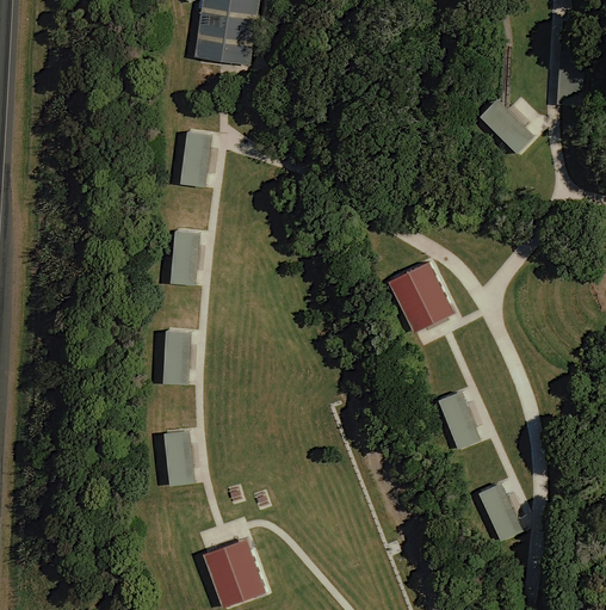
[(203,0),(195,55),(224,60),(251,65),(259,0),(203,0)]
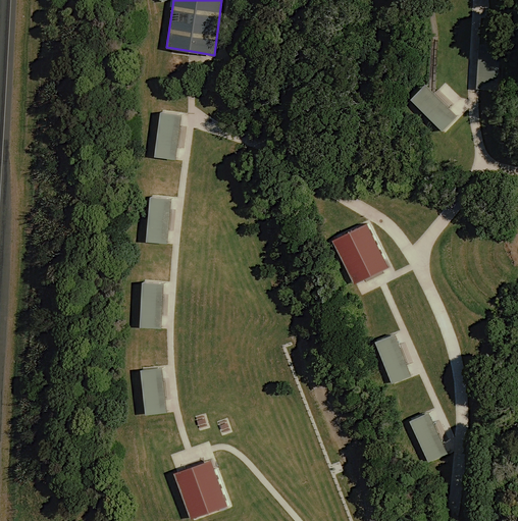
[(476,41),(473,86),(495,87),(499,42),(476,41)]
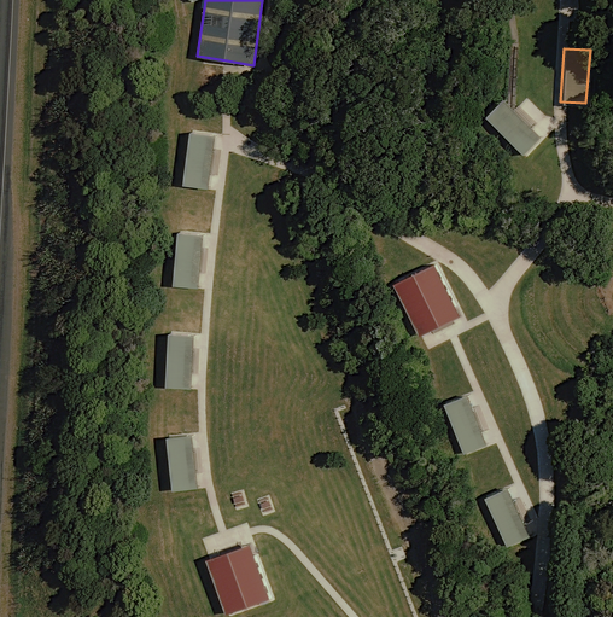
[(541,137),(502,100),(485,118),(524,156),(541,137)]
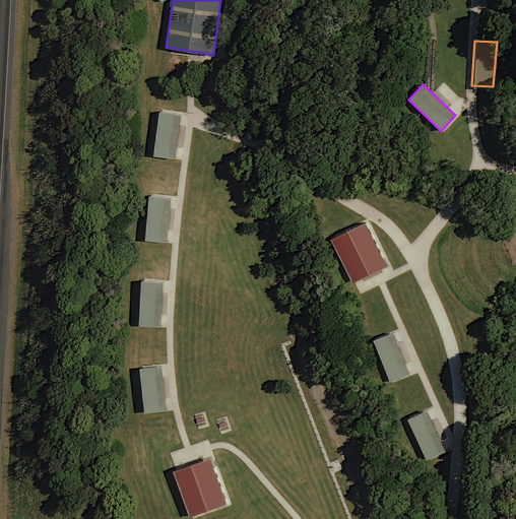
[(175,157),(180,114),(159,111),(152,155),(175,157)]
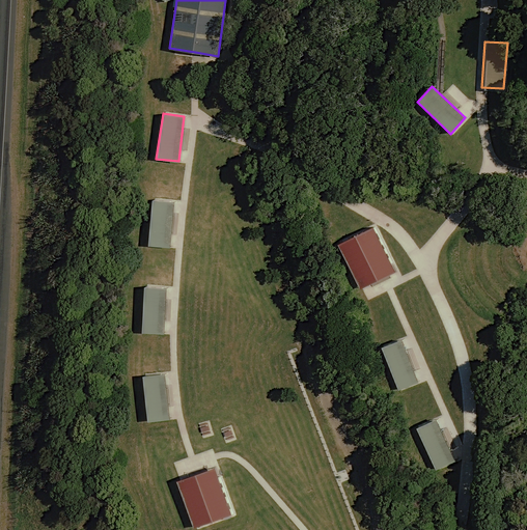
[(170,246),(174,201),(153,199),(147,245),(170,246)]
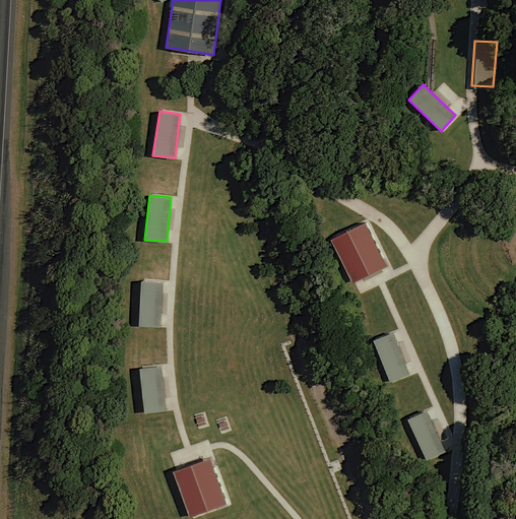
[(328,237),(349,280),(385,263),(363,219),(328,237)]
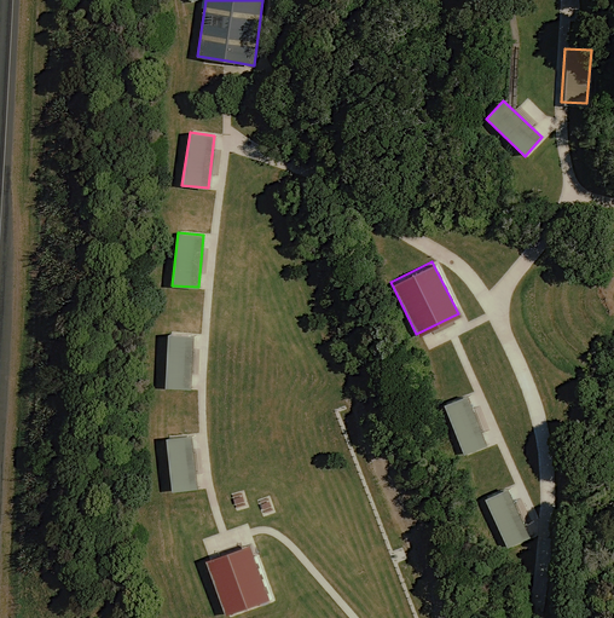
[(191,388),(195,335),(169,334),(166,387),(191,388)]
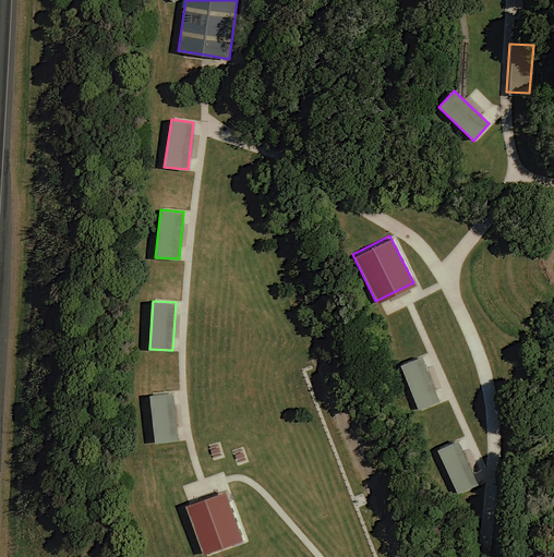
[(398,363),(417,407),(437,398),(420,353),(398,363)]
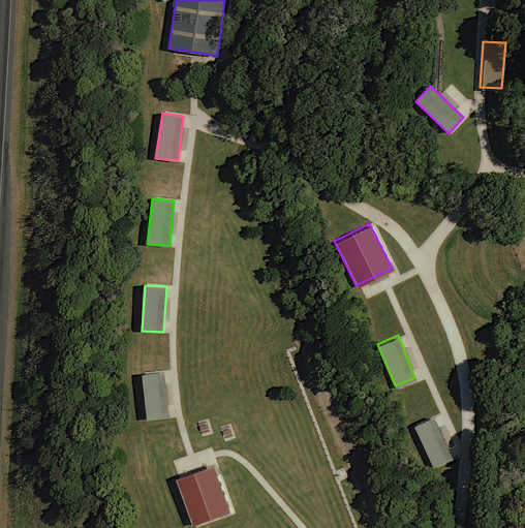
[(142,375),(147,420),(168,417),(164,372),(142,375)]
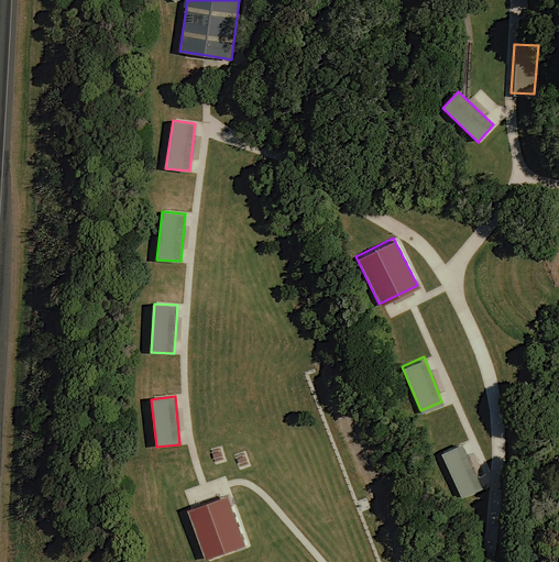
[(439,451),(459,495),(480,486),(460,441),(439,451)]
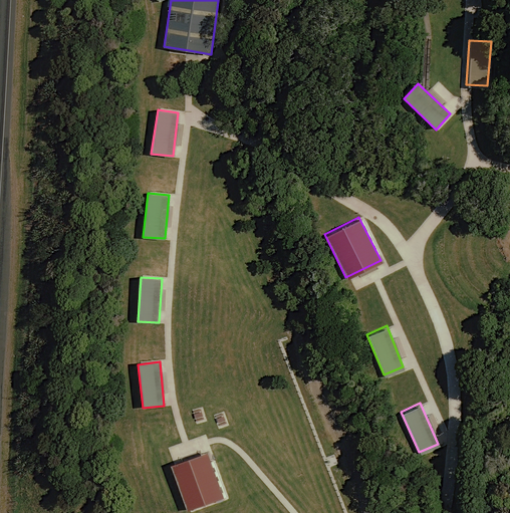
[(169,463),(185,508),(222,495),(206,450),(169,463)]
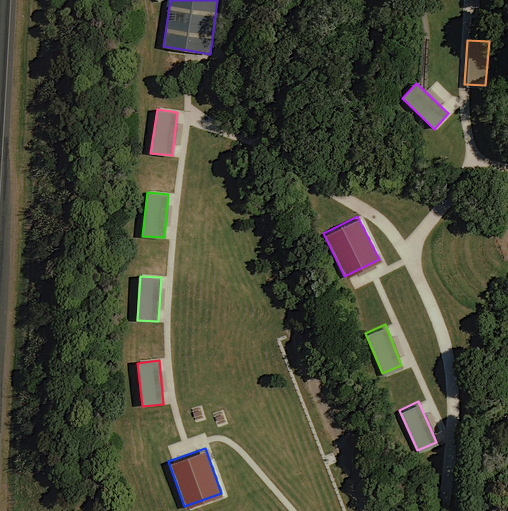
All buildings are outlined.
